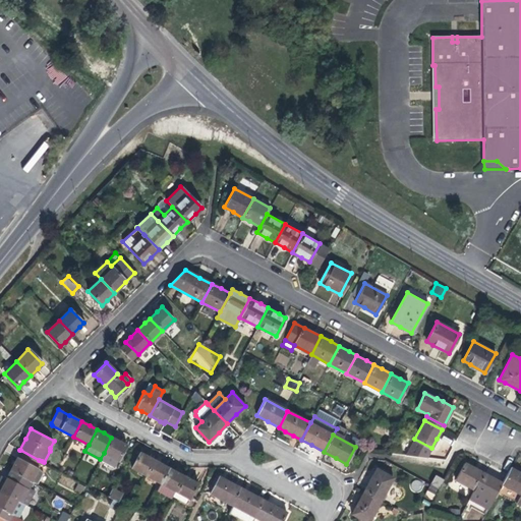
[(119,442),(111,438),(104,453),(117,460),(126,445),(119,442)]
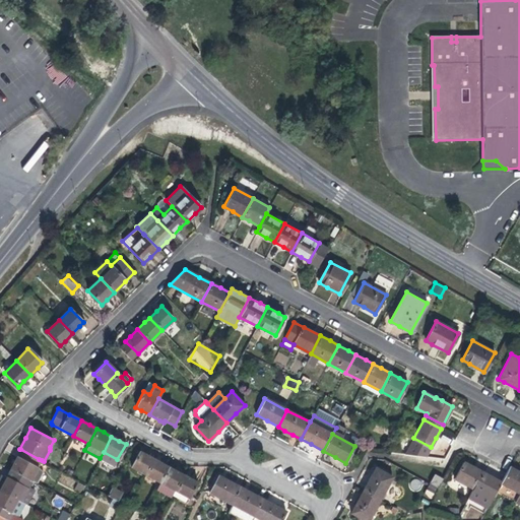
[(8,469),(9,469),(30,480),(42,460),(39,459),(20,449),(17,455),(15,455),(12,461),(8,469)]
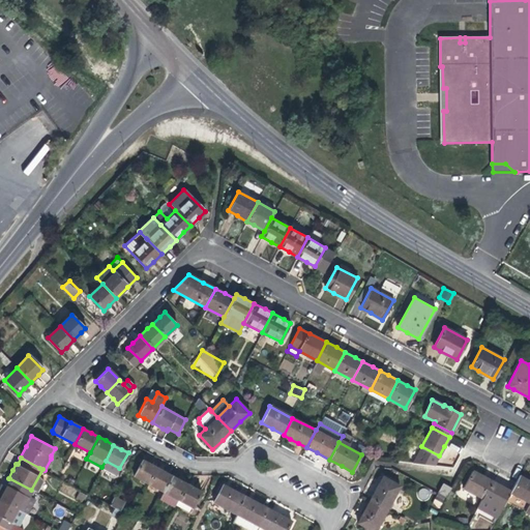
[(133,475),(148,483),(156,468),(147,463),(141,460),(133,475)]
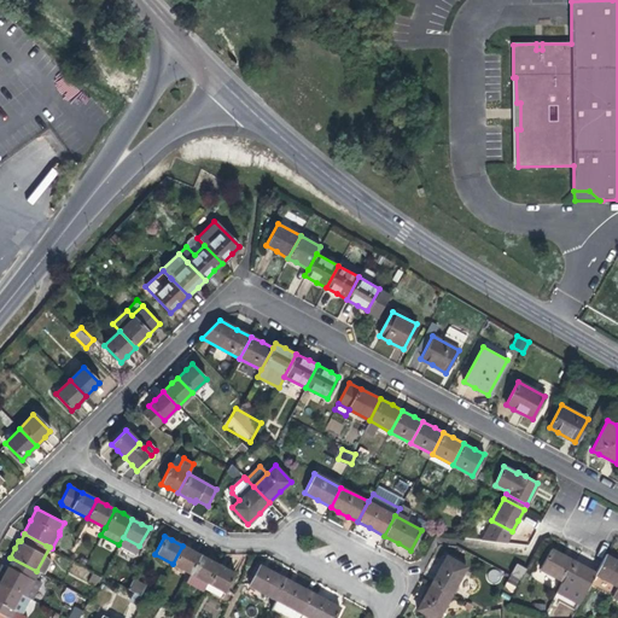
[(173,564),(190,573),(199,554),(191,549),(182,546),(173,564)]
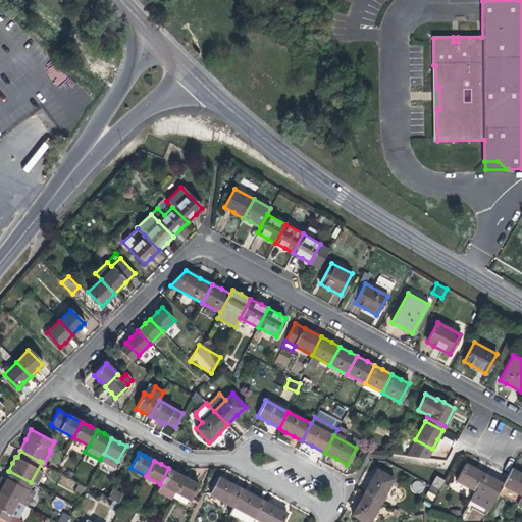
[(456,480),(475,490),(484,473),(474,468),(466,463),(456,480)]
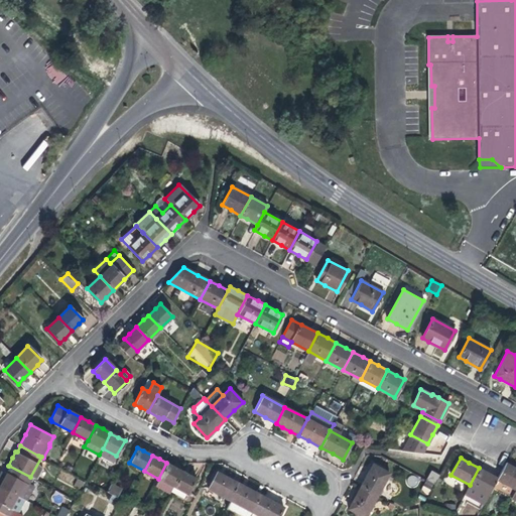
[(169,494),(171,491),(181,471),(173,467),(166,463),(158,479),(154,486),(169,494)]
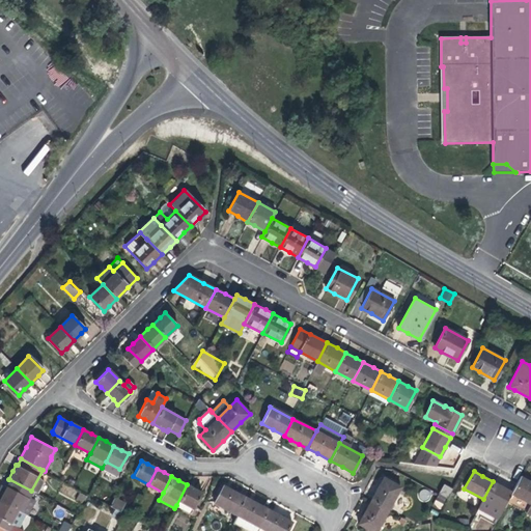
[(526,512),(530,504),(530,502),(530,481),(530,482),(521,476),(518,483),(512,492),(507,502),(526,512)]
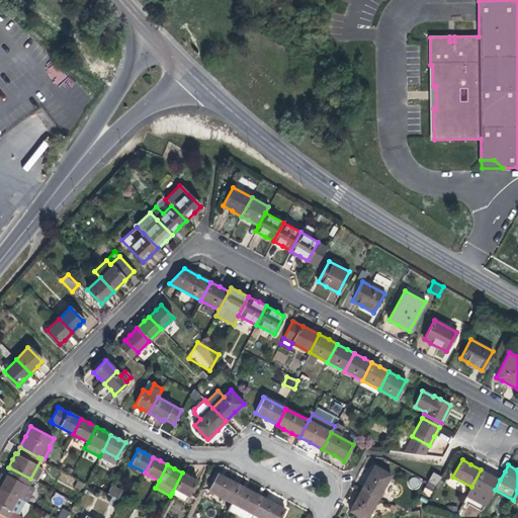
[(367,478),(361,488),(378,498),(392,475),(374,465),(367,478)]
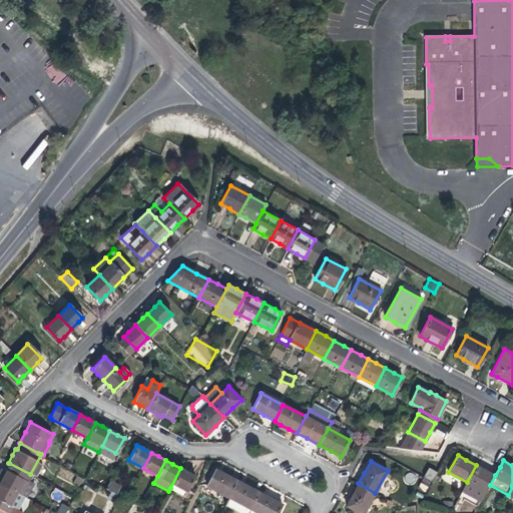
[(26,481),(30,474),(9,463),(6,470),(5,469),(4,471),(0,477),(0,483),(16,492),(24,479),(26,481)]
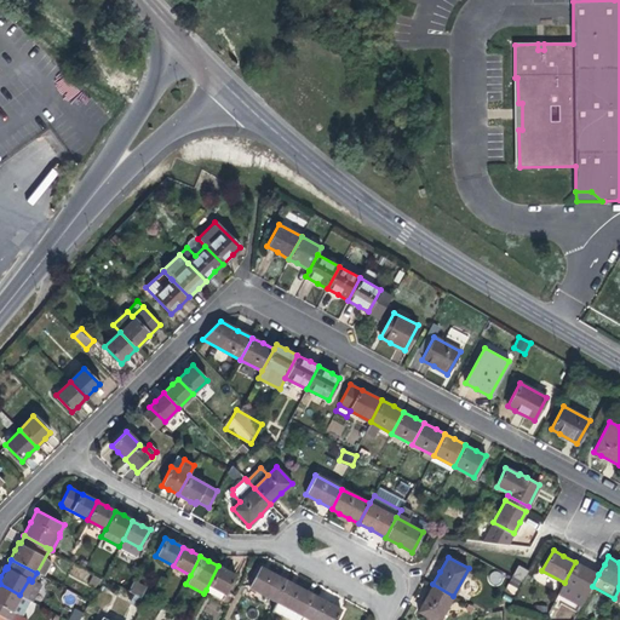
[(592,586),(598,574),(589,569),(575,562),(564,583),(587,596),(592,586)]
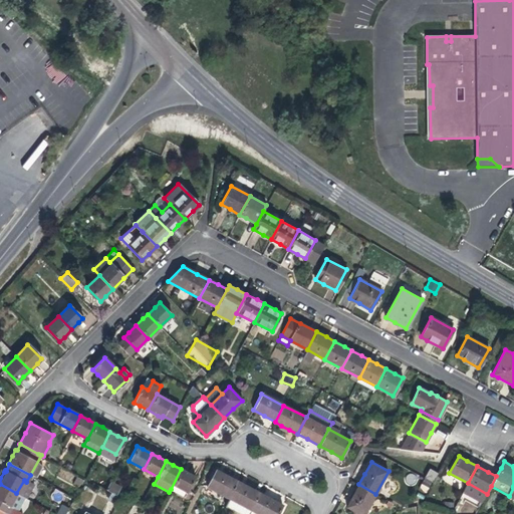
[(187,472),(181,469),(171,489),(183,495),(185,491),(187,492),(195,477),(187,472)]
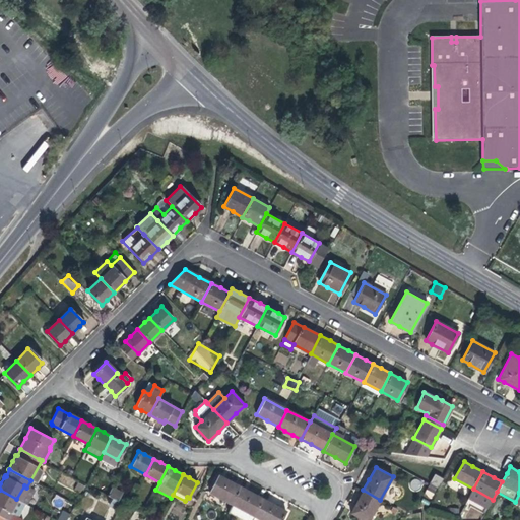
[(430,482),(438,486),(442,478),(435,474),(430,482)]
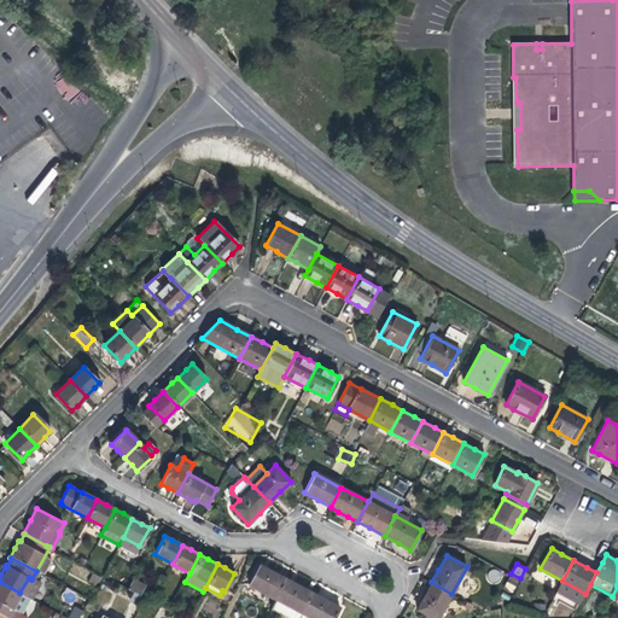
[(249,584),(277,599),(287,579),(270,571),(260,565),(249,584)]
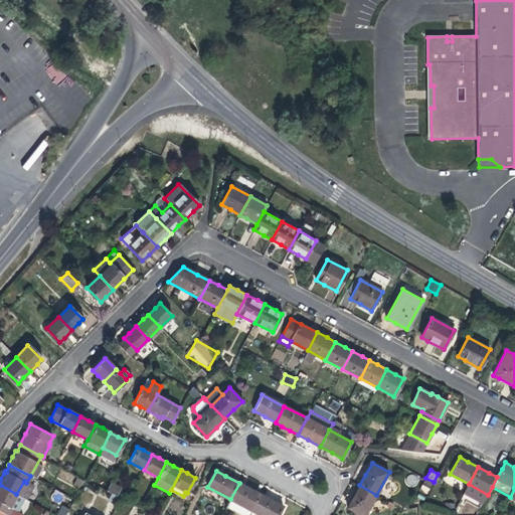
[(407,486),(417,484),(415,475),(406,477),(407,486)]
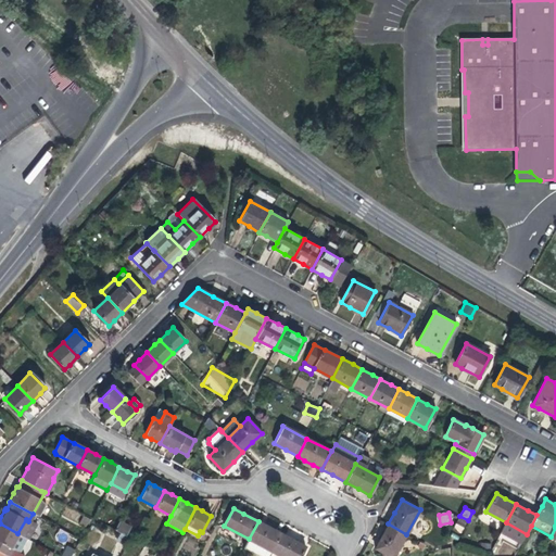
[(119,520),(114,529),(125,535),(130,526),(119,520)]
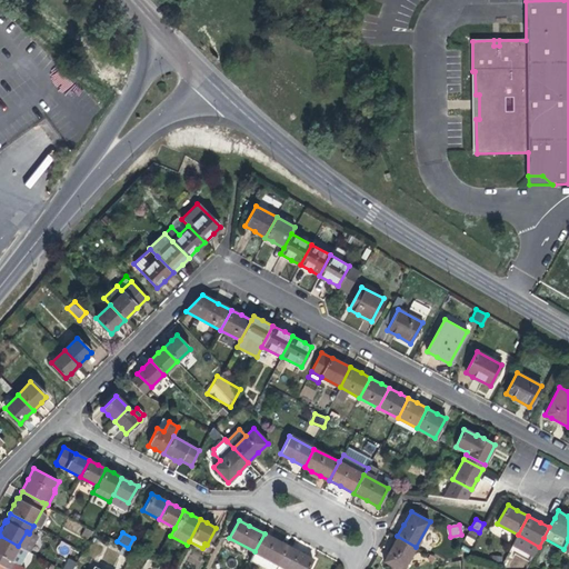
[(266,568),(276,568),(279,565),(289,546),(276,539),(265,533),(255,551),(249,560),(266,568)]
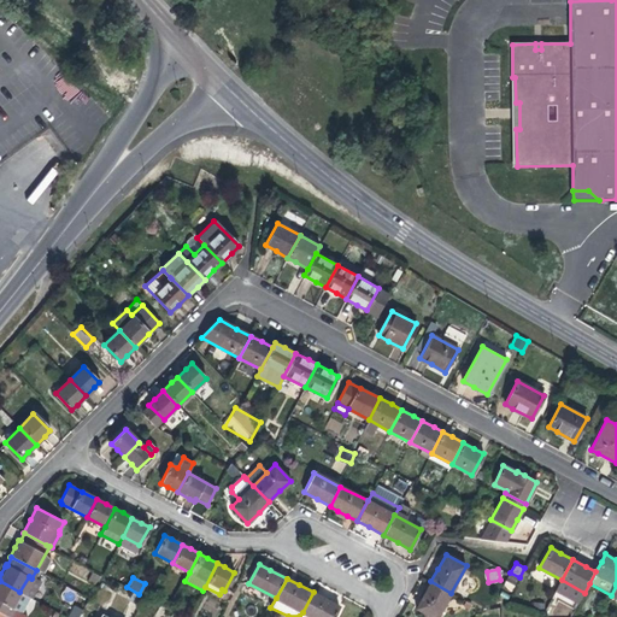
[(30,598),(19,592),(0,581),(0,611),(5,615),(9,616),(25,616),(27,616),(22,612),(30,598)]
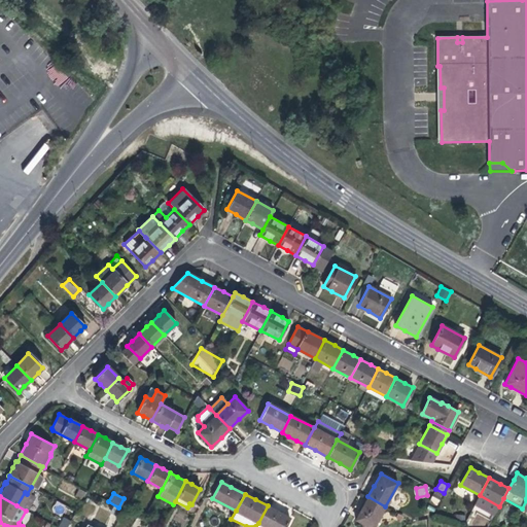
[(369,526),(374,526),(385,506),(367,496),(361,507),(355,520),(369,526)]
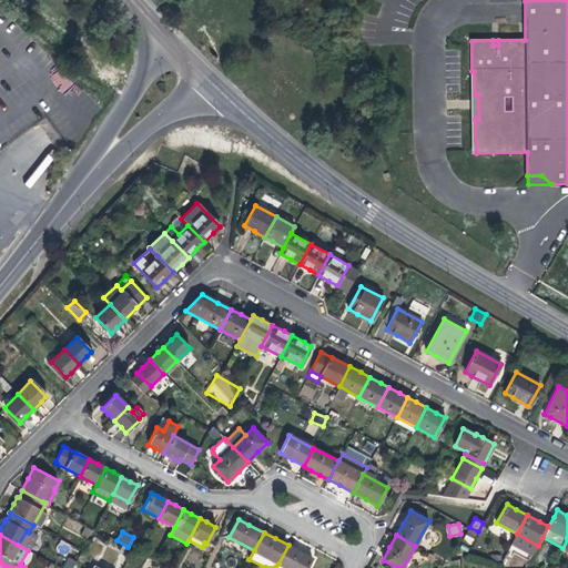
[(300,551),(288,545),(279,564),(286,567),(305,567),(312,557),(300,551)]
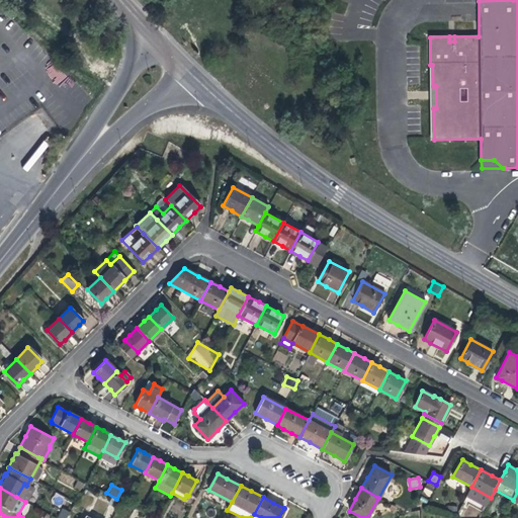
[(63,508),(57,517),(67,517),(70,512),(63,508)]
